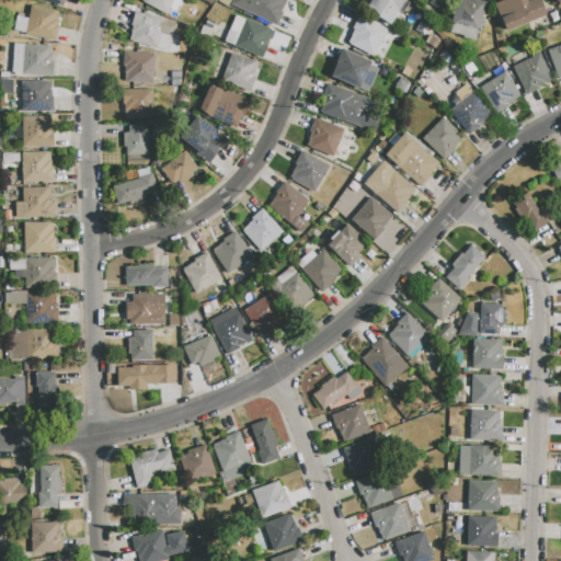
[(61,0),(59,9),(37,0),(61,0)]
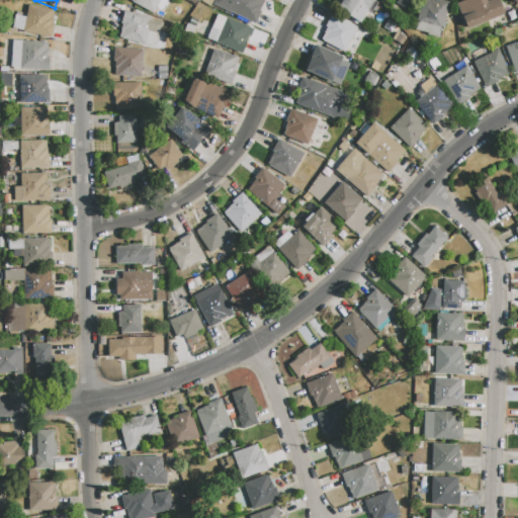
[(131,1),(131,0),(167,0),(162,10),(156,8),(153,13),(131,1)]
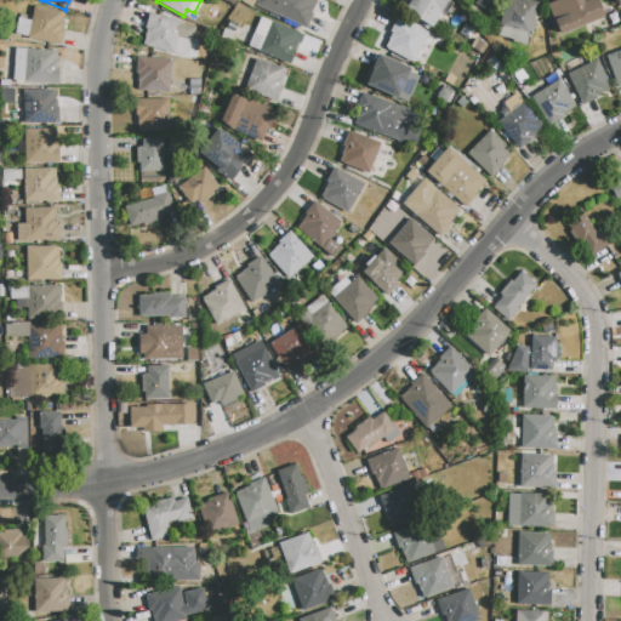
[(306,29),(275,13),(275,16),(256,5),(257,0),(318,0),(312,12),(313,13),(306,29)]
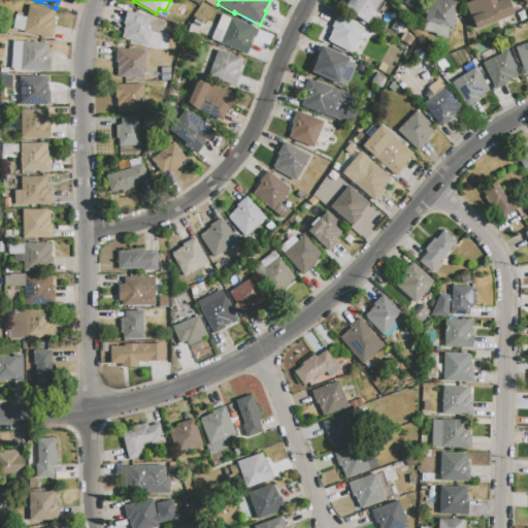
[(367,23),(343,8),(349,0),(382,0),(386,2),(380,12),(375,9),(367,23)]
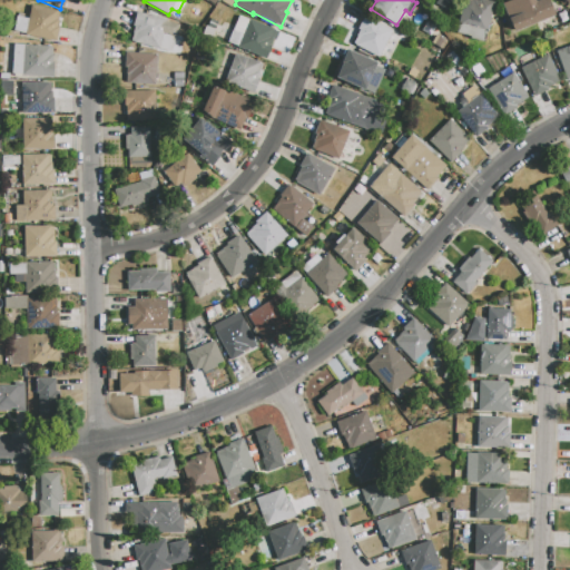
[(450,0),(446,9),(435,3),(436,0),(450,0)]
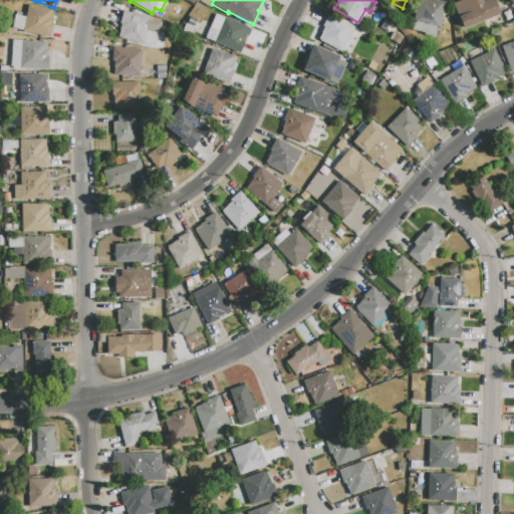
[(439,27),(413,20),(418,0),(437,0),(446,2),(439,27)]
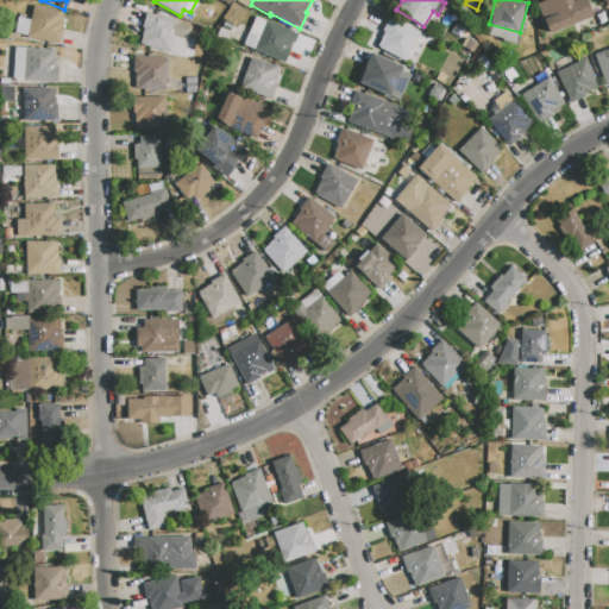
[(535,4),(542,0),(572,0),(573,1),(576,0),(585,0),(592,14),(550,33),(535,4)]
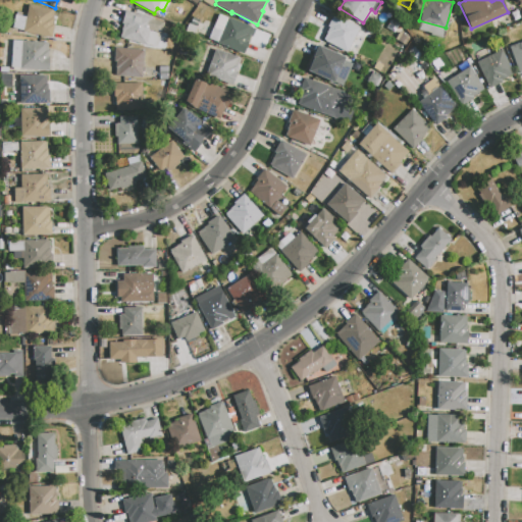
[(186,12),(180,9),(184,4),(189,6),(186,12)]
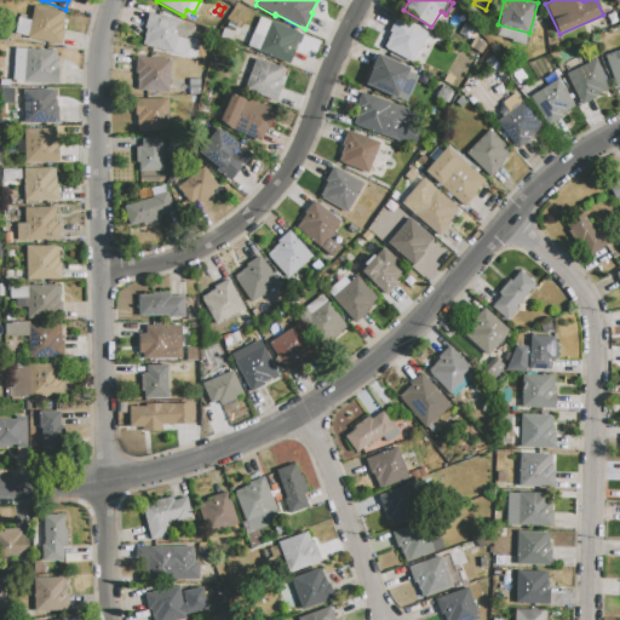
[(27,39),(28,38),(32,21),(34,6),(63,13),(62,22),(64,22),(63,29),(64,29),(61,46),(27,39)]
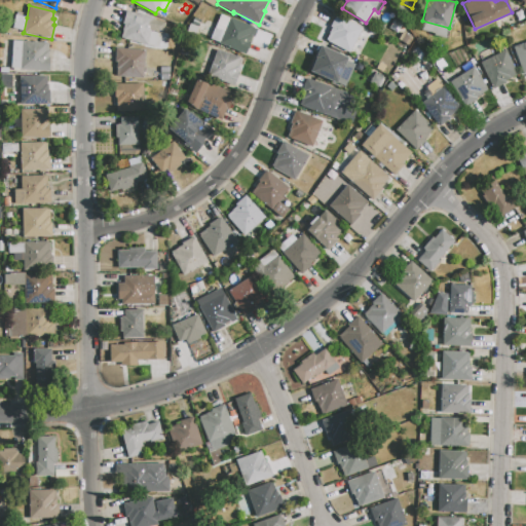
[(121,39),(124,25),(122,25),(126,11),(154,19),(153,20),(164,23),(158,48),(121,39)]
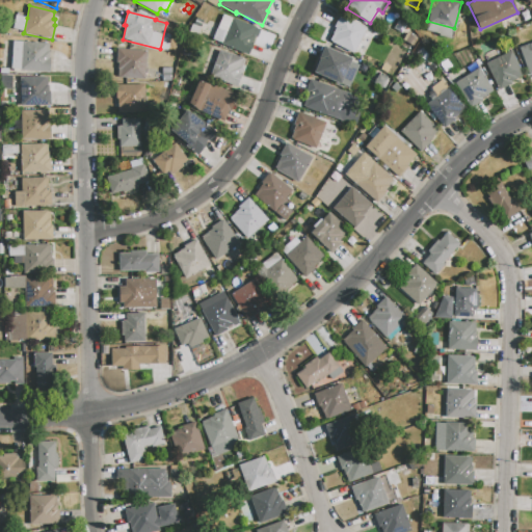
[(188,19),(185,24),(177,20),(181,14),(188,19)]
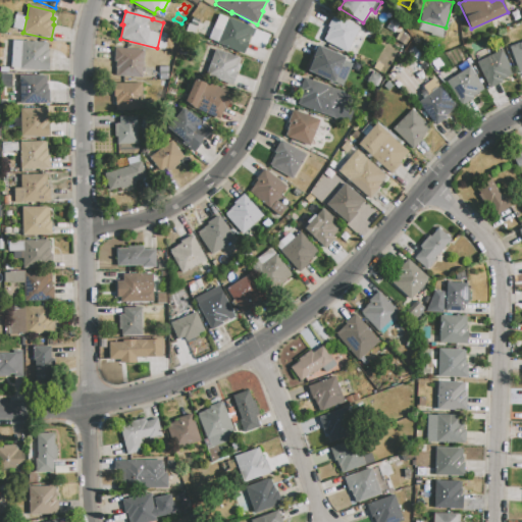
[(217,44),(208,40),(219,14),(228,18),(217,44)]
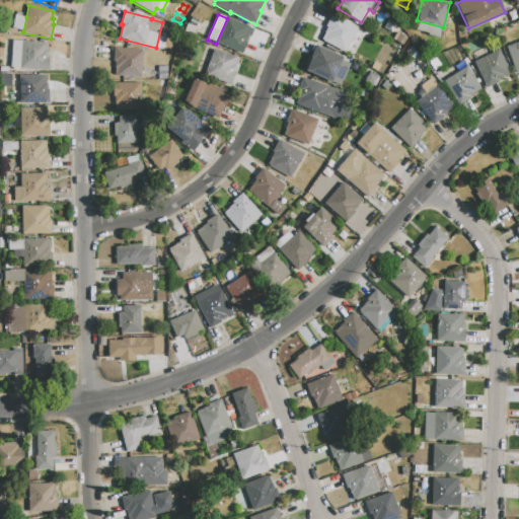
[(345,53),(321,41),(325,32),(324,32),(326,27),(325,26),(331,14),(357,27),(345,53)]
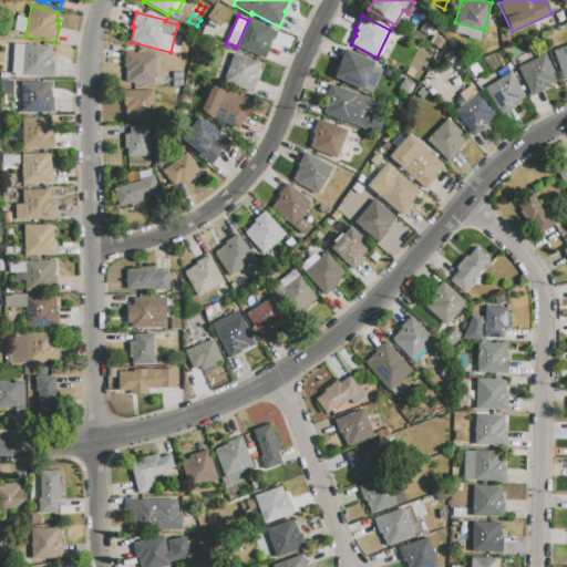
[(26,34),(13,31),(17,17),(29,19),(26,34)]
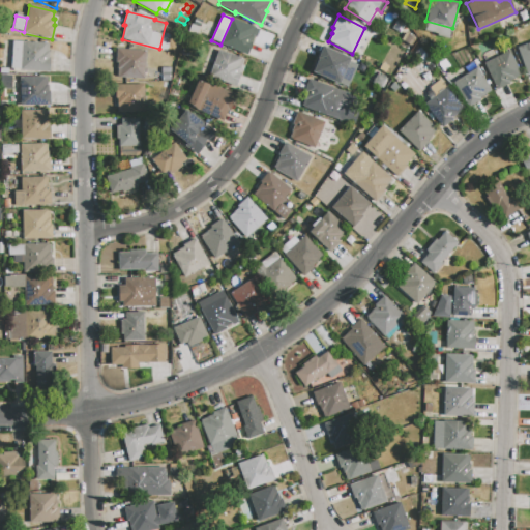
[(199,27),(194,25),(196,19),(202,21),(199,27)]
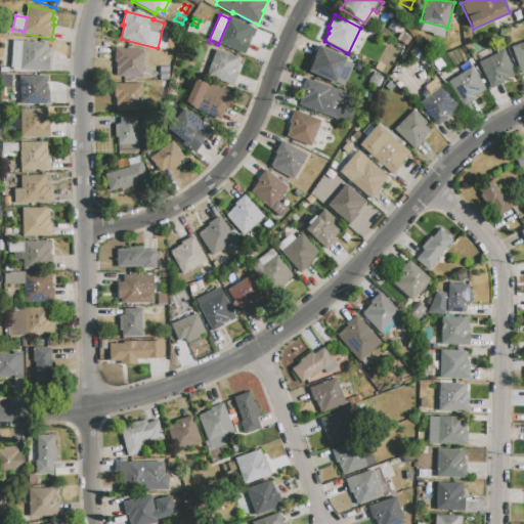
[(218,44),(229,18),(253,28),(250,36),(251,36),(248,42),(250,42),(245,54),(218,44)]
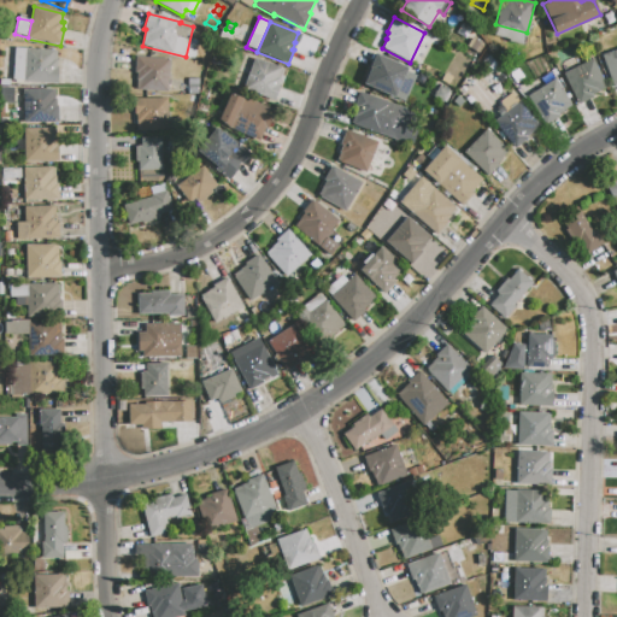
[(429,42),(434,35),(440,39),(436,46),(429,42)]
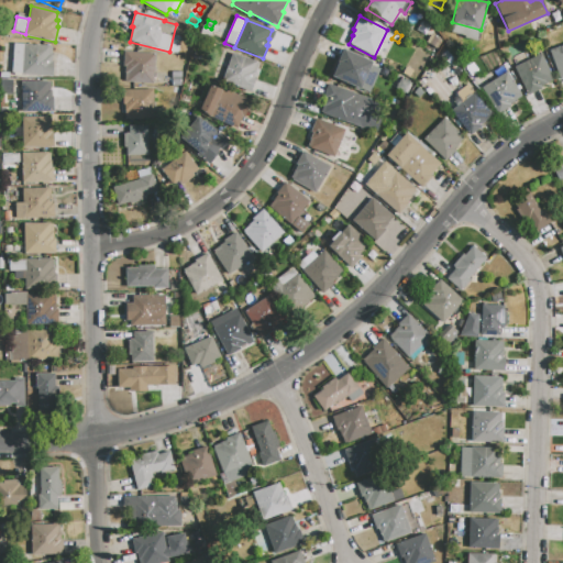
[(429,44),(433,36),(441,42),(438,48),(429,44)]
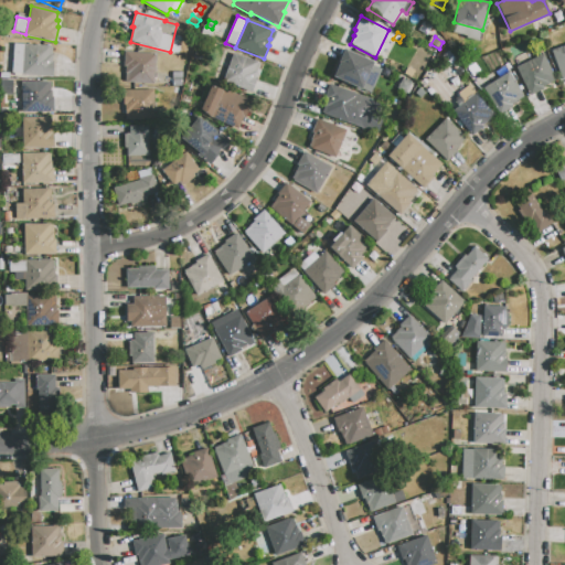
[(486,54),(482,48),(497,41),(500,49),(486,54)]
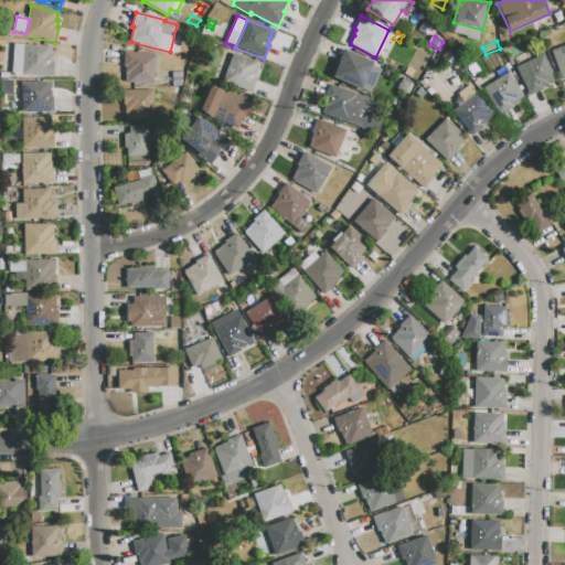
[(23,44),(22,73),(11,73),(13,44),(23,44)]
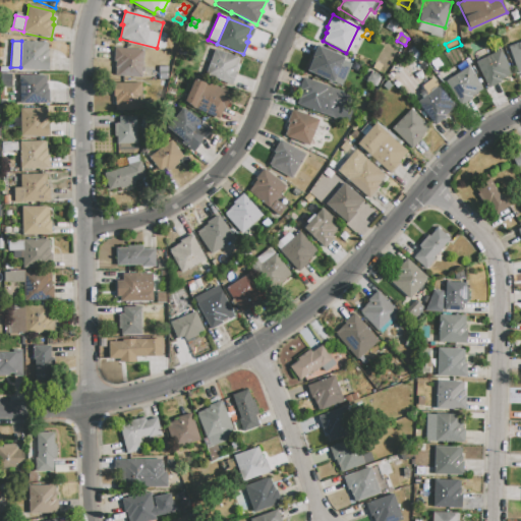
[(48,70),(20,69),(20,67),(21,41),(47,43),(47,51),(48,51),(48,57),(49,57),(48,70)]
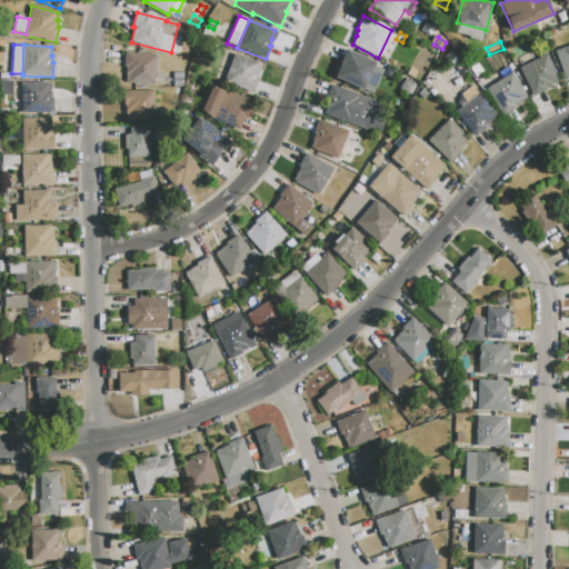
[(555,51),(568,46),(568,79),(566,80),(555,51)]
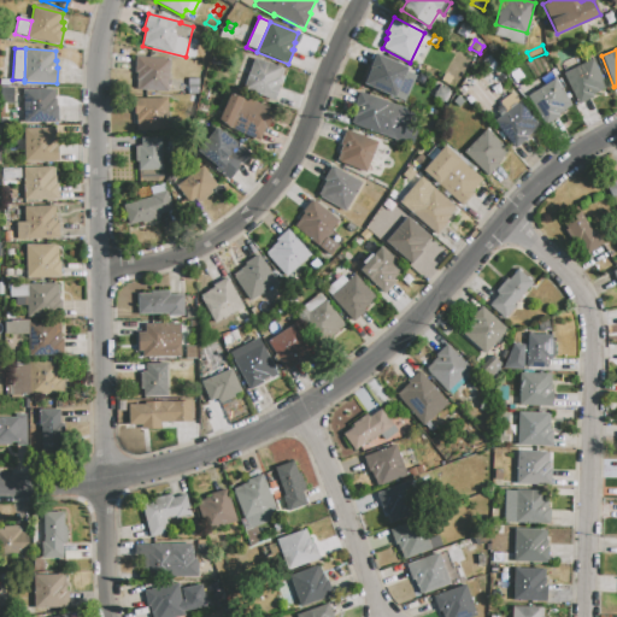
[(363,84),(370,69),(369,68),(375,54),(407,69),(401,82),(394,98),(363,84)]
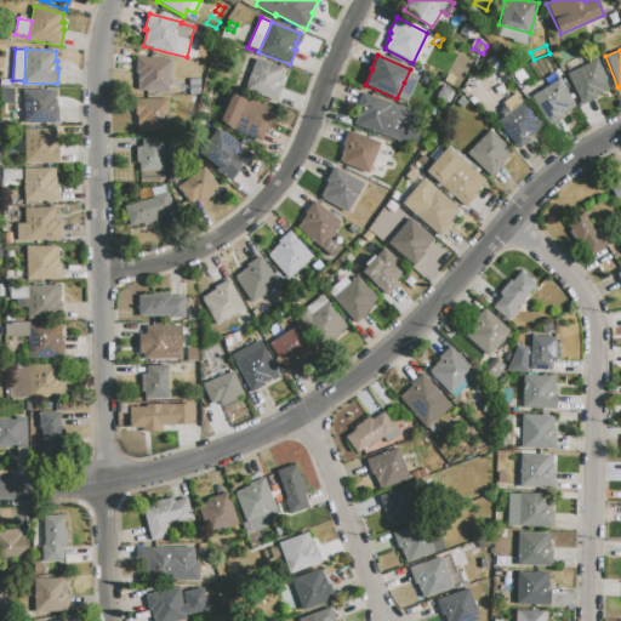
[(212,64),(214,57),(223,60),(222,67),(212,64)]
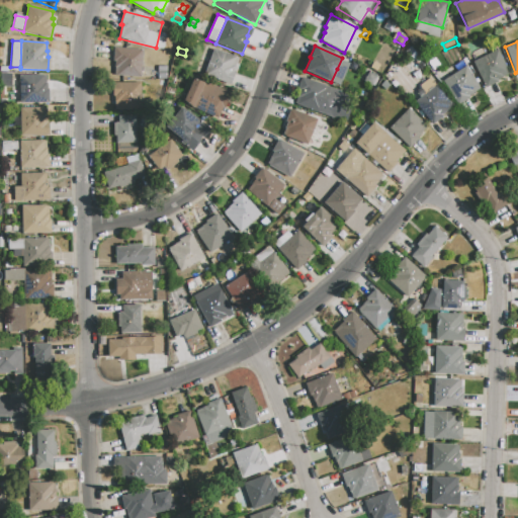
[(143,50),(141,77),(114,75),(115,68),(114,68),(114,62),(112,62),(113,49),(143,50)]
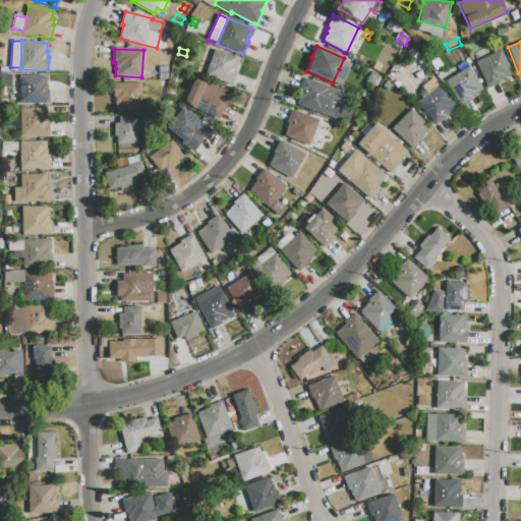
[(215,50),(240,59),(235,71),(236,72),(232,85),(206,75),(215,50)]
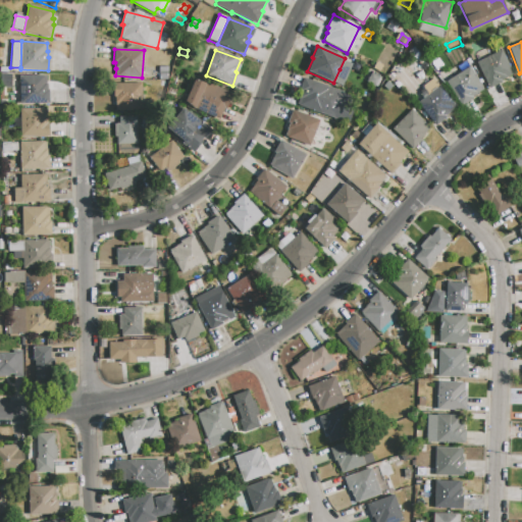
[(476,62),(502,51),(513,74),(501,80),(502,83),(488,89),(476,62)]
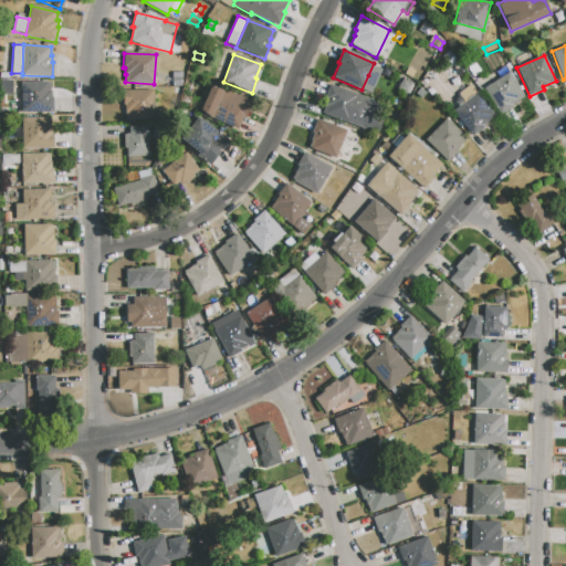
[(484,88),(510,72),(525,97),(512,105),(513,107),(501,115),(484,88)]
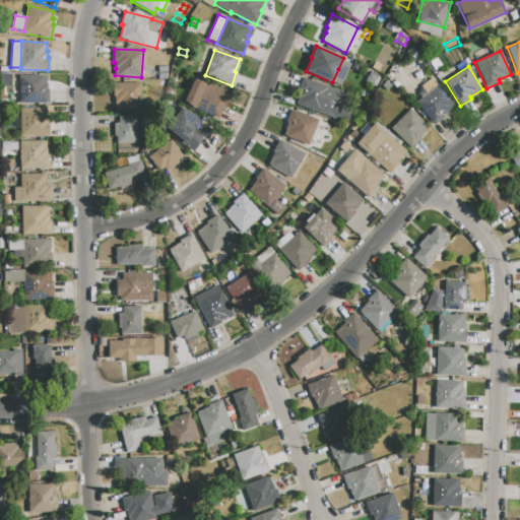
[(158,67),(168,67),(168,79),(158,80),(158,67)]
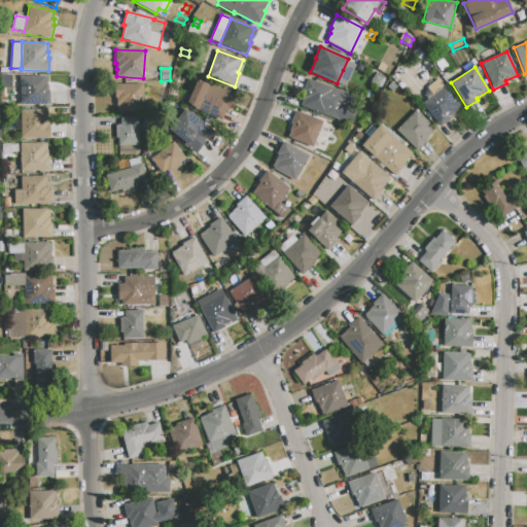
[(337,83),(343,70),(350,73),(344,88),(337,83)]
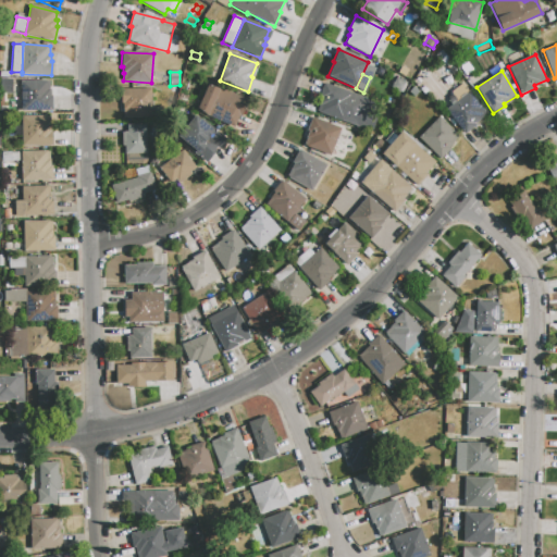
[(0,78),(12,79),(12,87),(0,86),(0,78)]
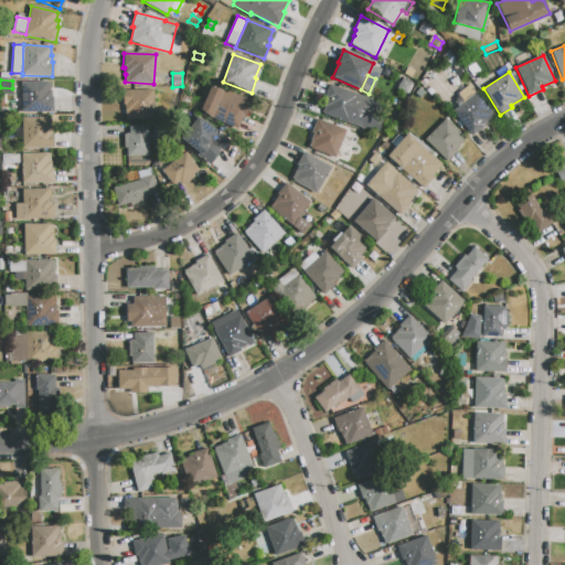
[(405,93),(397,88),(402,80),(411,85),(405,93)]
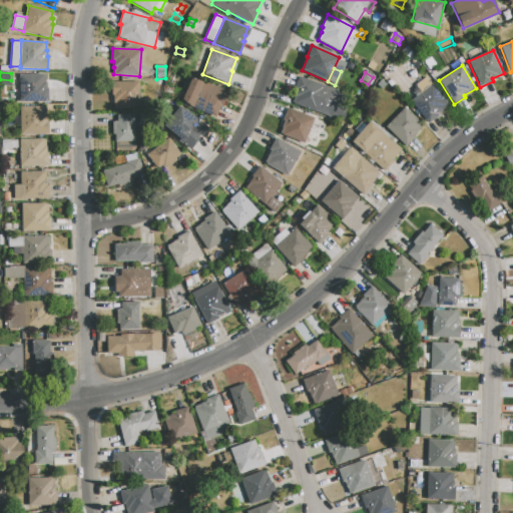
[(20,101),(19,75),(45,74),(45,82),(46,82),(47,88),(48,88),(48,101),(20,101)]
